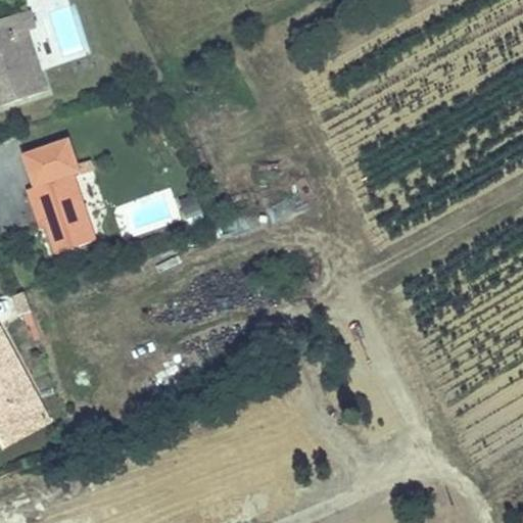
[(0,18),(0,104),(48,90),(29,31),(38,28),(32,9),(0,18)]
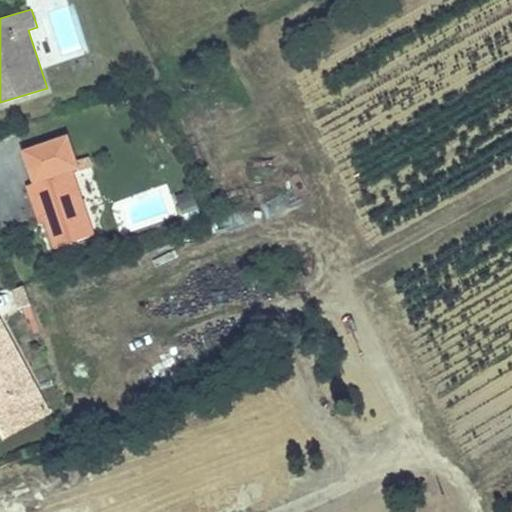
[(97,228),(75,166),(82,164),(71,133),(28,148),(39,179),(31,182),(41,210),(47,208),(59,242),(97,228)]
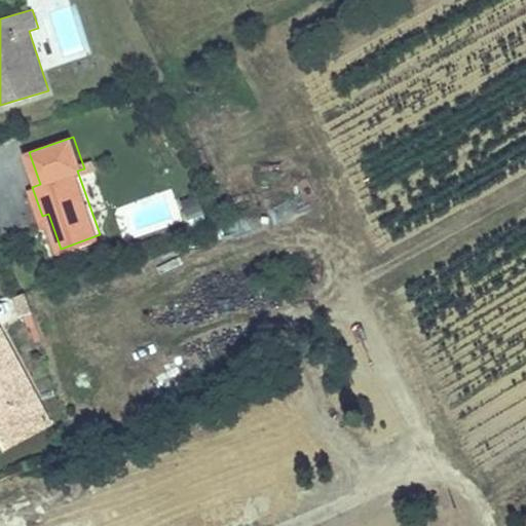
[(29,293),(17,296),(24,317),(35,314),(29,293)]
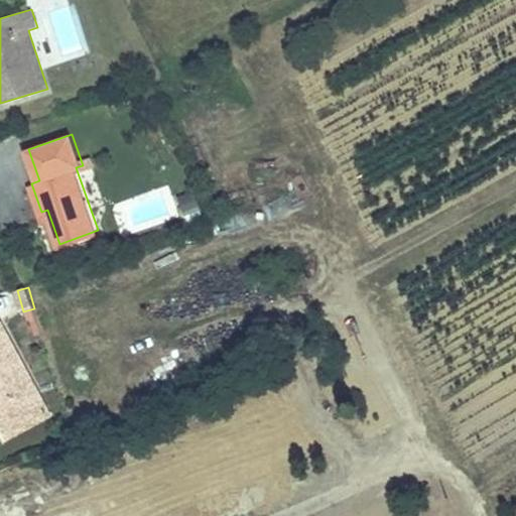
[(44,401),(1,321),(0,321),(0,417),(3,423),(44,401)]
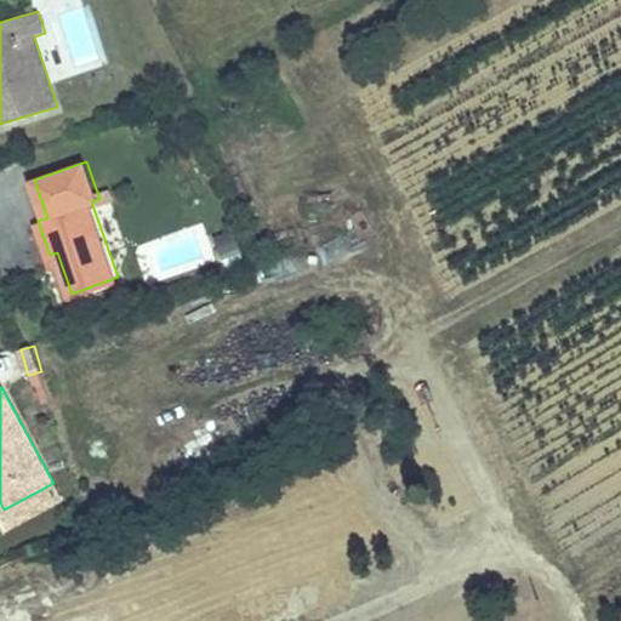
[(11,523),(61,495),(53,483),(4,510),(11,523)]
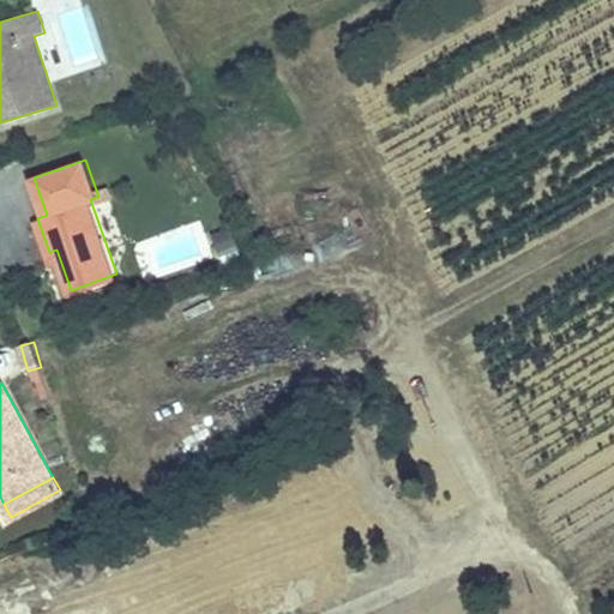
All buildings are outlined.
